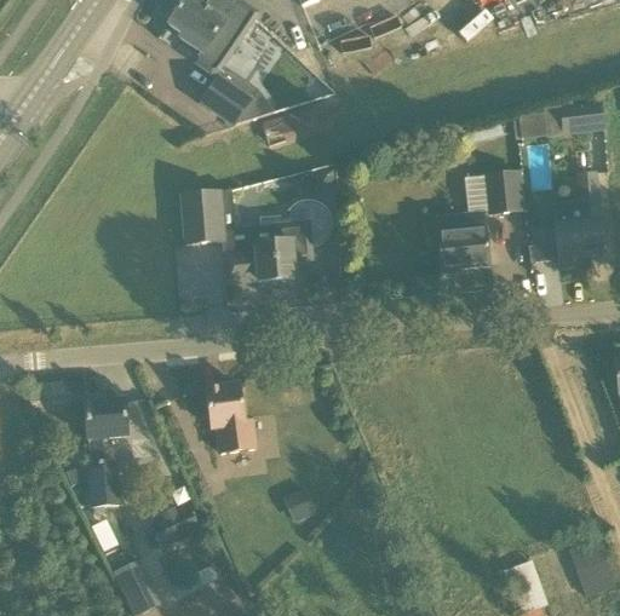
[(216,0),(210,10),(201,5),(194,0),(183,0),(178,7),(177,6),(168,18),(171,19),(168,23),(182,33),(179,36),(199,50),(194,55),(195,62),(211,73),(218,72),(257,13),(237,0),(216,0)]
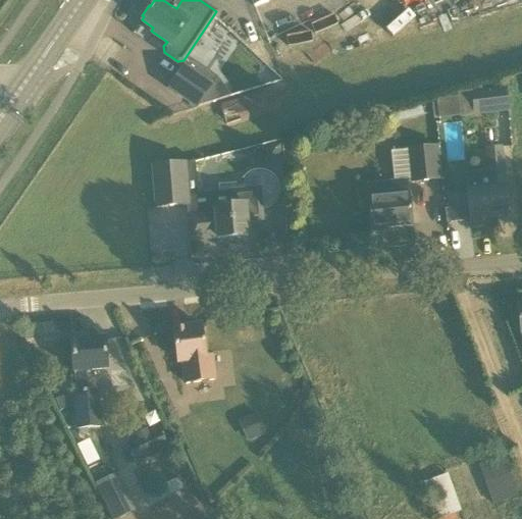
[(211,84),(185,65),(184,65),(169,86),(196,105),(211,84)]
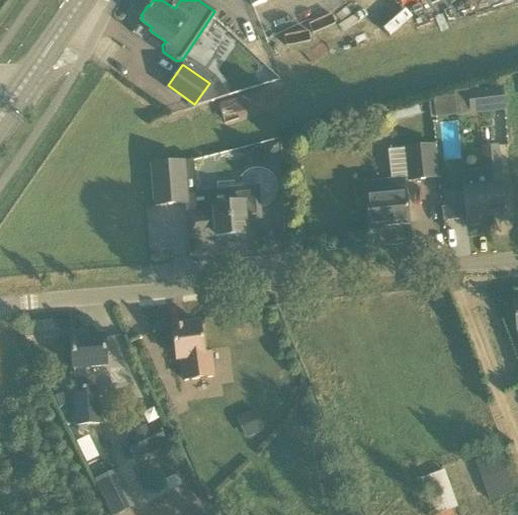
[(470,110),(483,109),(503,107),(501,85),(468,88),(470,110)]
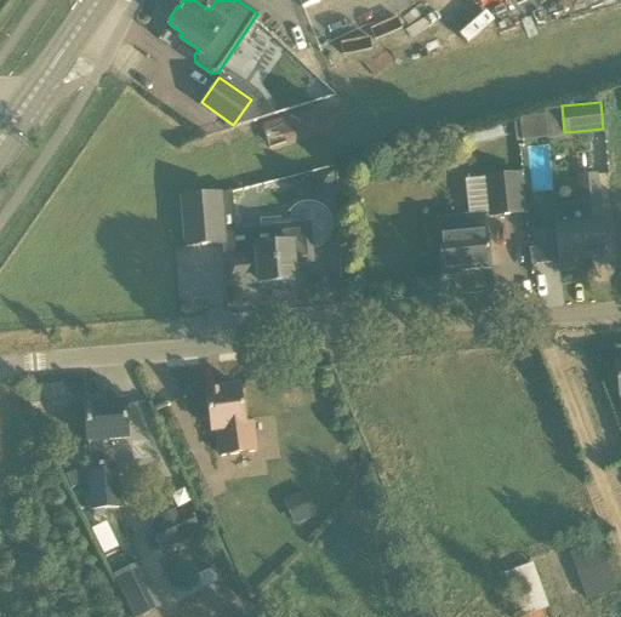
[(266,140),(325,129),(320,104),(261,114),(266,140)]
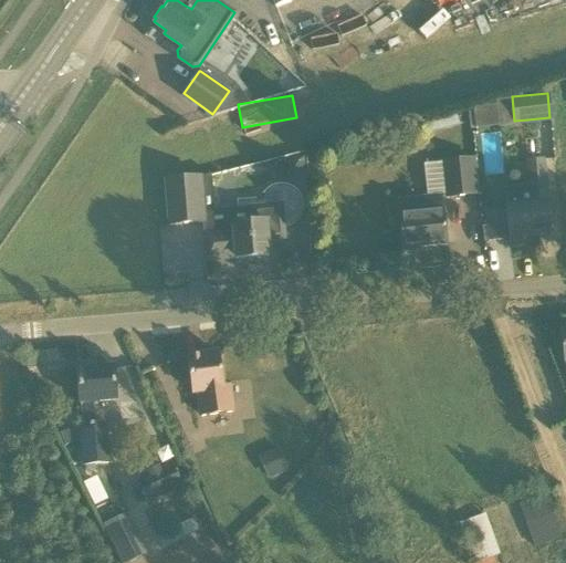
[(303,155),(292,156),(292,162),(299,166),(304,166),(303,155)]
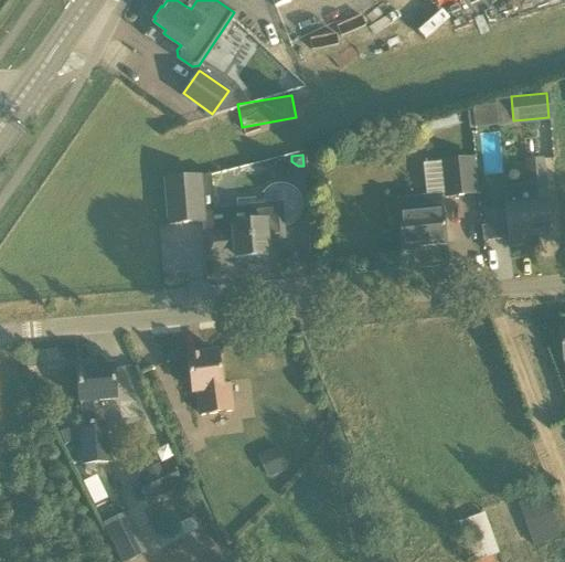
[(477,192),(475,170),(472,155),(441,158),(446,194),(477,192)]
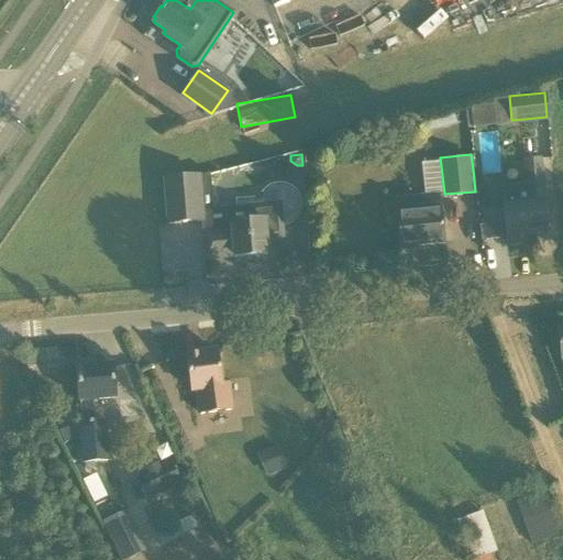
[(549,230),(545,200),(541,157),(521,158),(523,183),(501,185),(507,239),(521,238),(521,232),(549,230)]
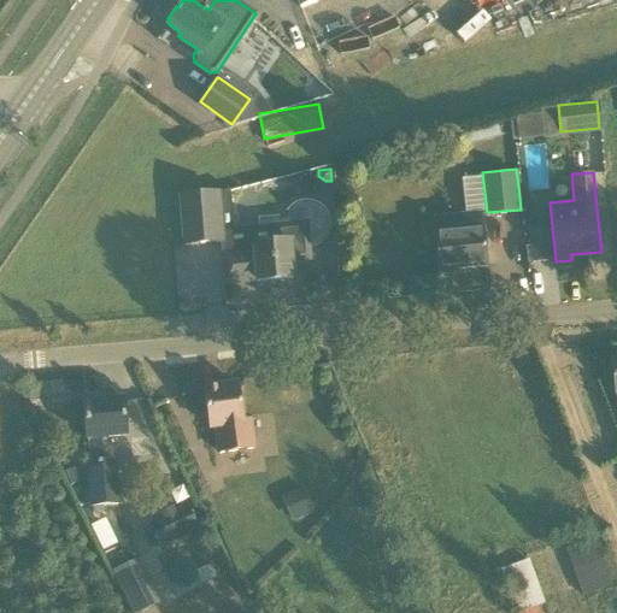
[(234,228),(230,189),(230,188),(228,189),(219,192),(181,195),(184,242),(221,239),(224,282),(258,278),(258,280),(276,278),(276,282),(289,281),(289,277),(292,277),(291,259),(310,258),(307,234),(306,222),(234,228)]
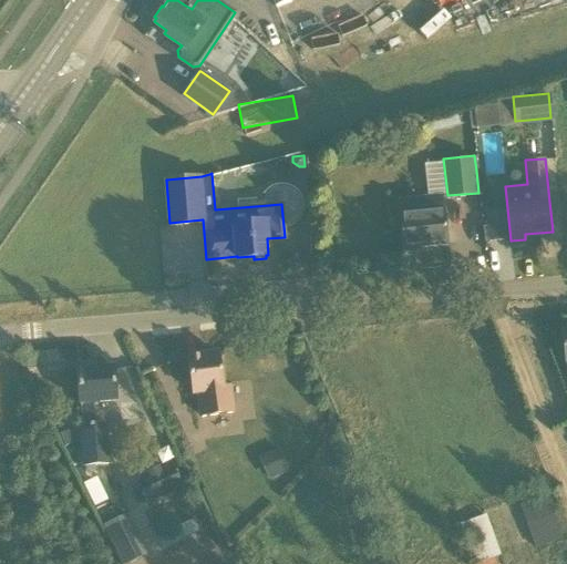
[(446,243),(444,221),(442,195),(400,200),(404,247),(446,243)]
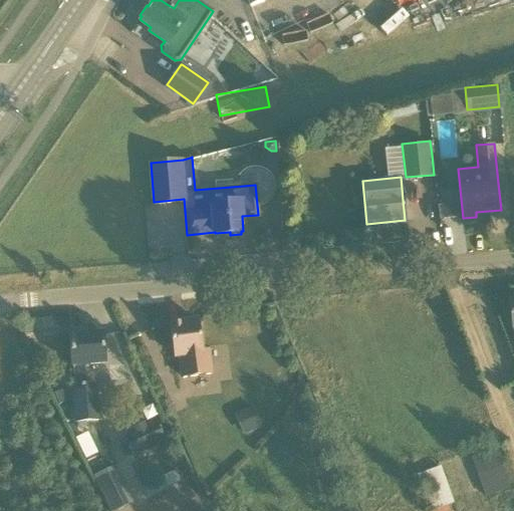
[(455,199),(437,201),(439,217),(457,215),(455,199)]
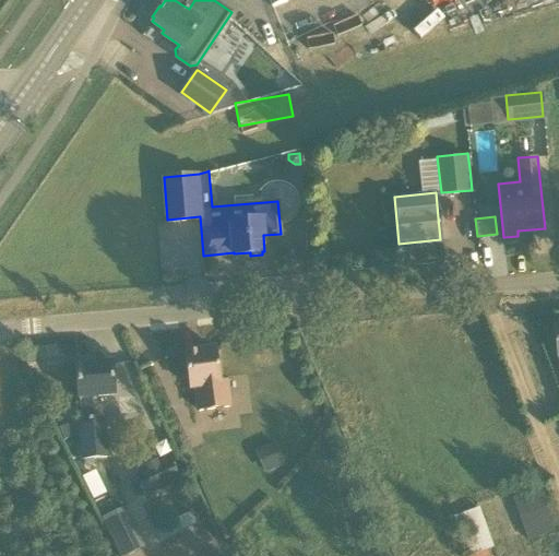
[(215,346),(186,351),(190,386),(195,385),(199,409),(229,404),(226,379),(219,380),(215,346)]
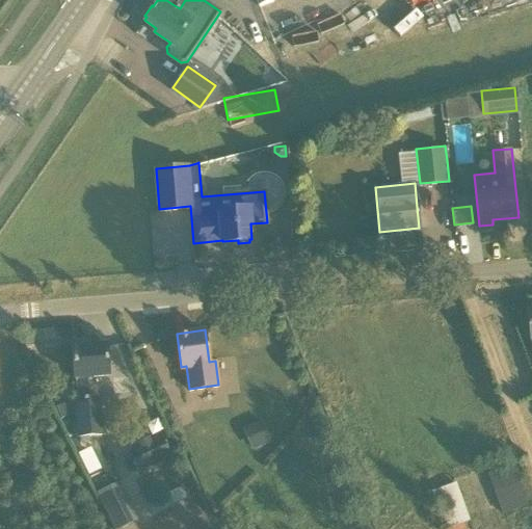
[(107,343),(72,346),(74,376),(76,376),(77,397),(76,397),(79,435),(102,433),(99,395),(90,396),(88,375),(109,373),(107,343)]
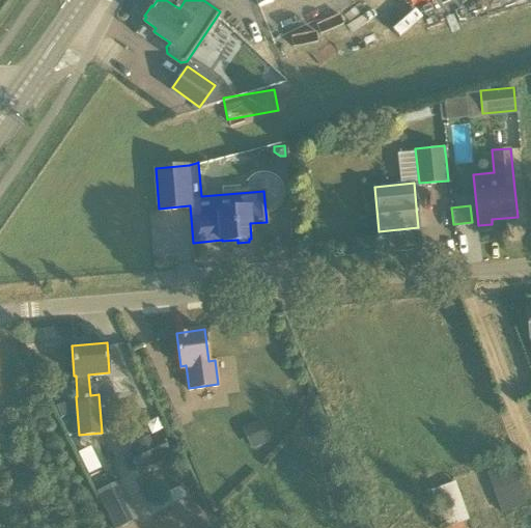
[(246,436),(251,446),(270,438),(259,416),(241,425),(246,436)]
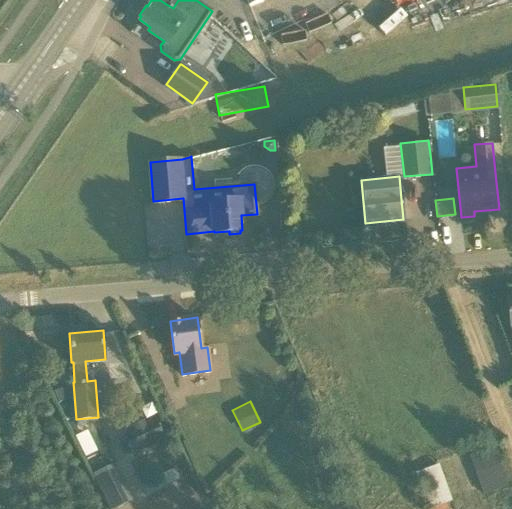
[(137,430),(136,430),(126,435),(132,447),(142,443),(144,446),(153,442),(152,438),(162,433),(156,420),(146,425),(144,422),(135,426),(137,430)]
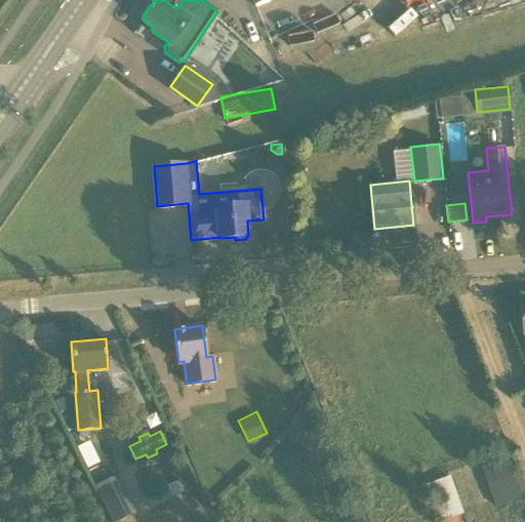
[(90,439),(77,445),(87,467),(101,460),(90,439)]
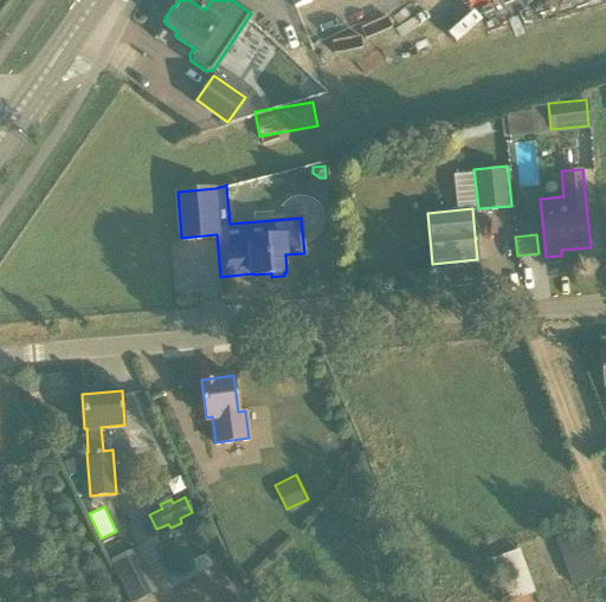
[(599,571),(593,550),(586,528),(558,536),(571,580),(599,571)]
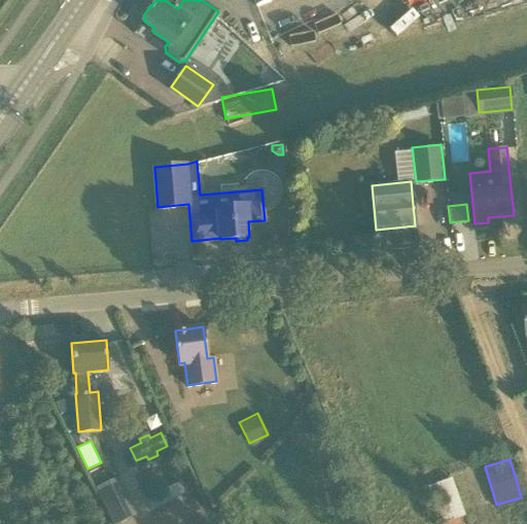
[(115,464),(94,469),(97,479),(117,474),(115,464)]
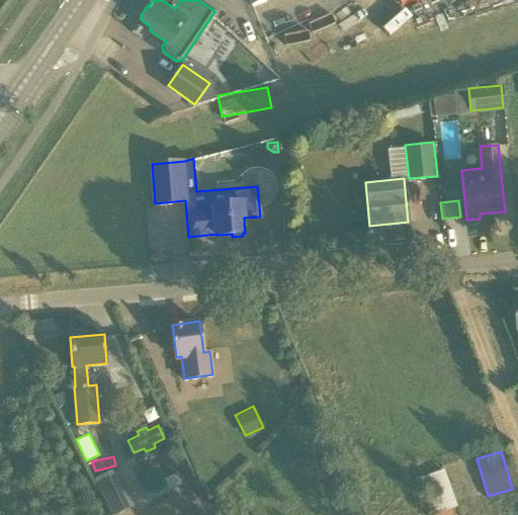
[(94,478),(96,483),(97,485),(98,487),(99,488),(100,492),(103,498),(111,514),(112,514),(115,513),(131,506),(134,505),(133,504),(127,494),(122,483),(115,467),(94,478)]
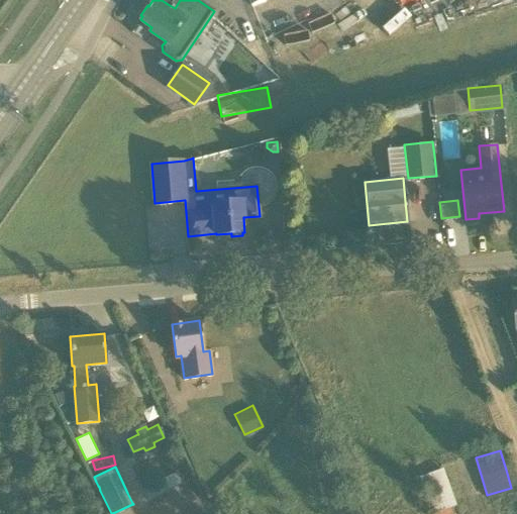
[(452,504),(445,479),(444,479),(441,471),(422,477),(432,510),(452,504)]
